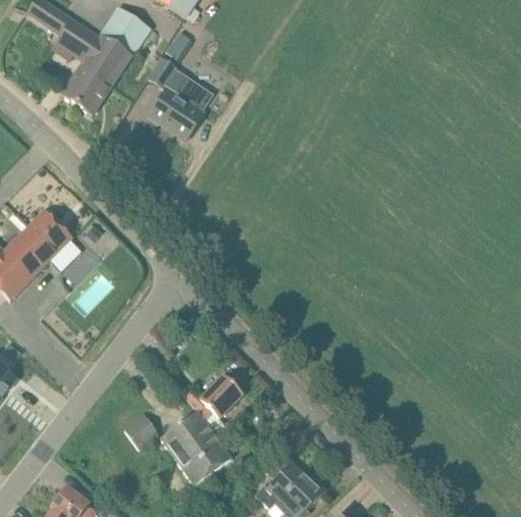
[(61,94),(93,114),(151,27),(119,5),(101,36),(47,0),(34,0),(27,11),(61,33),(52,47),(81,65),(61,94)]
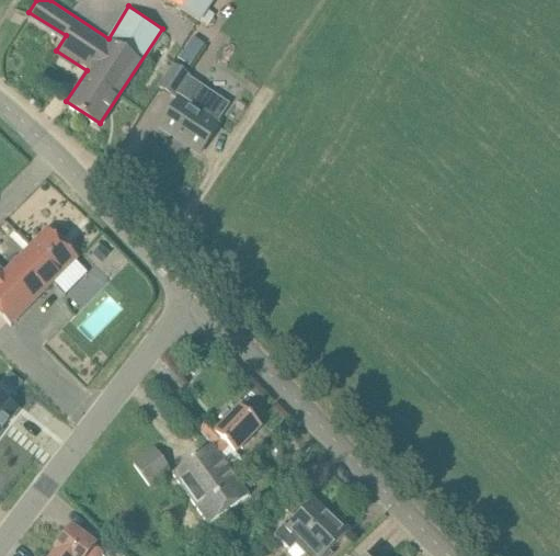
[(201,16),(207,6),(212,0),(171,0),(200,19),(201,16)]
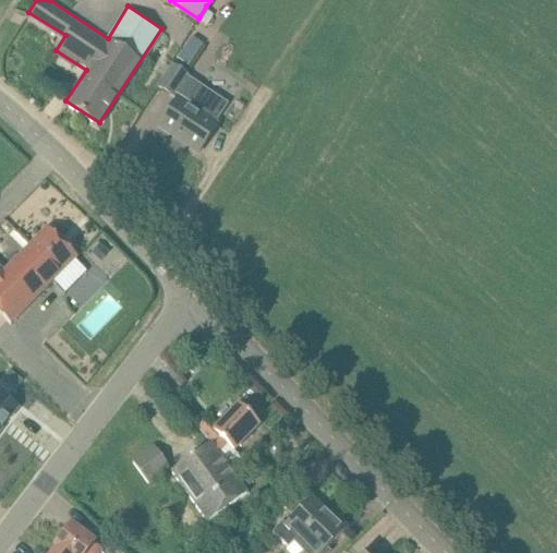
[(159,84),(174,95),(186,77),(190,71),(176,61),(159,84)]
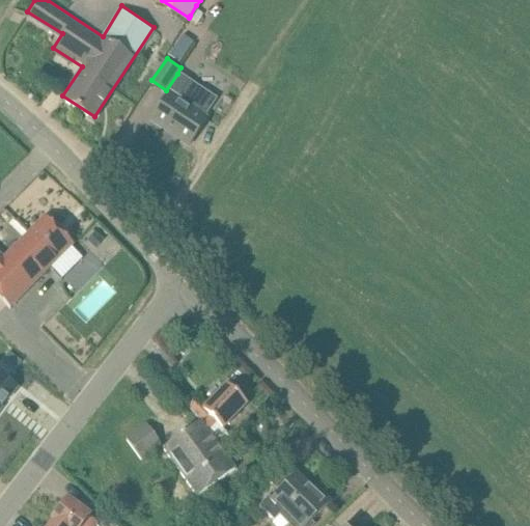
[(151,116),(190,142),(207,115),(204,113),(217,95),(188,77),(186,80),(177,74),(166,90),(168,91),(151,116)]
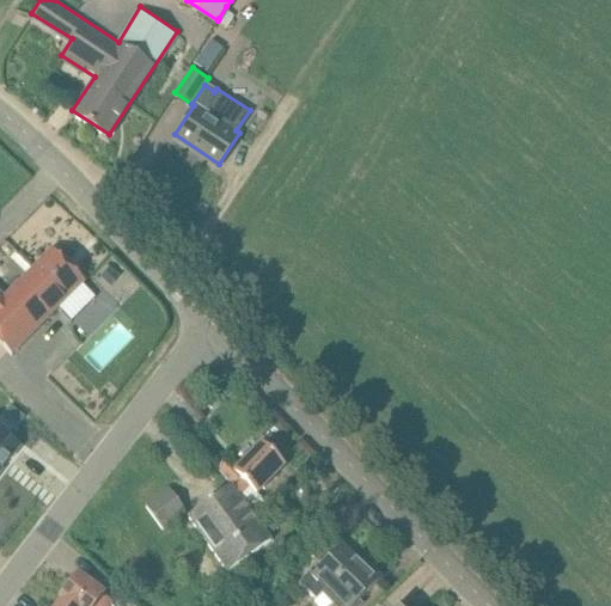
[(5,294),(0,289),(0,338),(12,350),(85,277),(53,246),(5,294)]
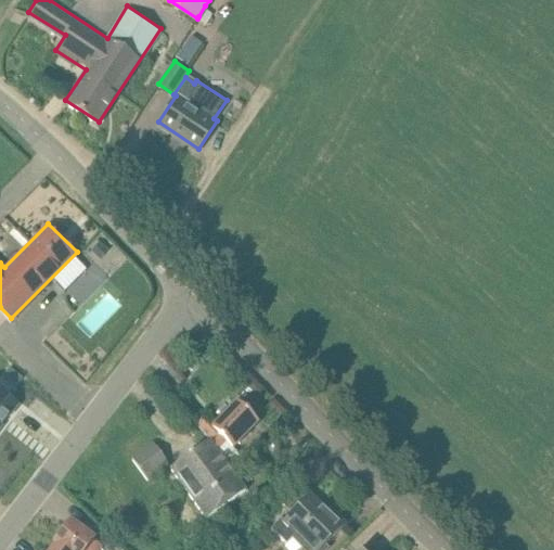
[(108,246),(100,239),(91,247),(100,256),(108,246)]
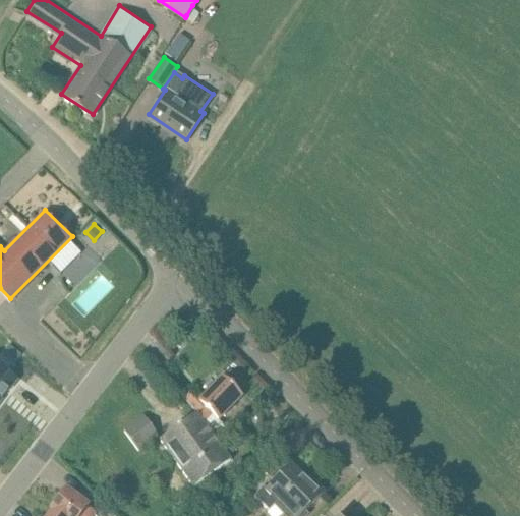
[(0,399),(17,377),(0,362),(0,399)]
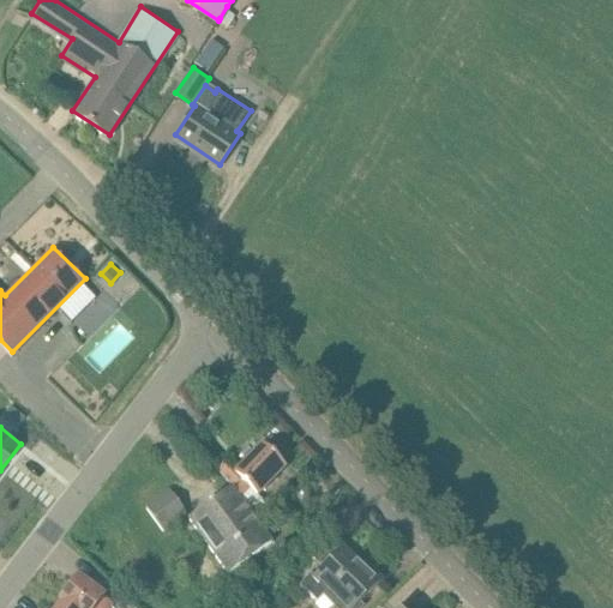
[(258,492),(286,463),(263,440),(240,464),(230,456),(218,465),(233,483),(233,485),(245,500),(248,505),(262,495),(258,492)]
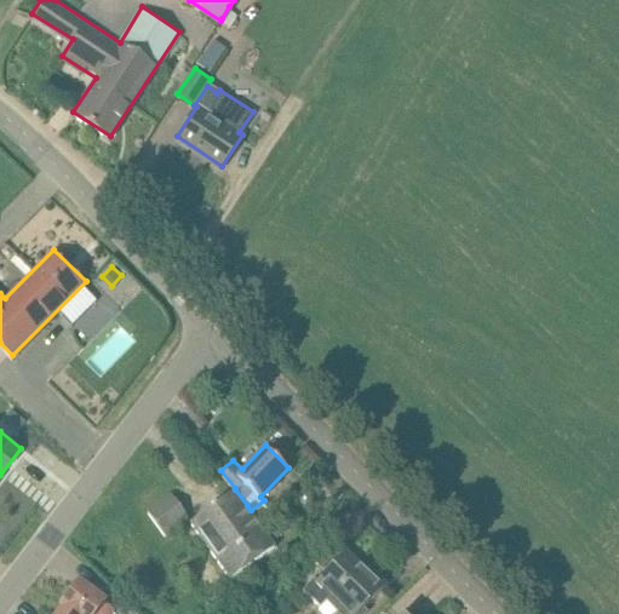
[(274,544),(251,510),(247,505),(235,489),(235,488),(191,520),(230,575),(274,544)]
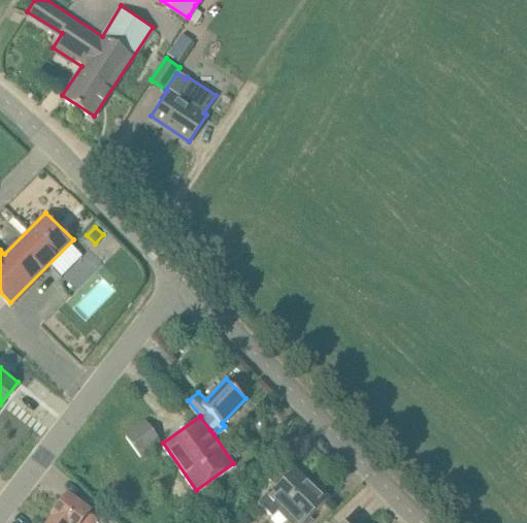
[(140,454),(144,451),(161,439),(146,419),(126,433),(140,454)]
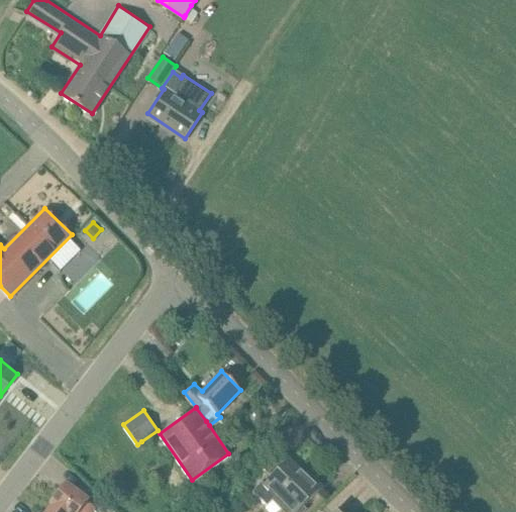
[(292,511),(295,511),(308,499),(323,485),(313,475),(310,478),(290,457),(265,482),(263,480),(253,488),(268,502),(275,495),(292,511)]
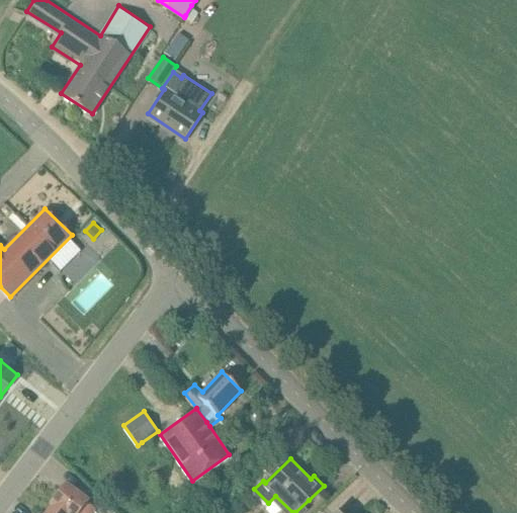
[(89,512),(95,507),(88,501),(89,501),(66,482),(50,503),(53,505),(46,512),(89,512)]
